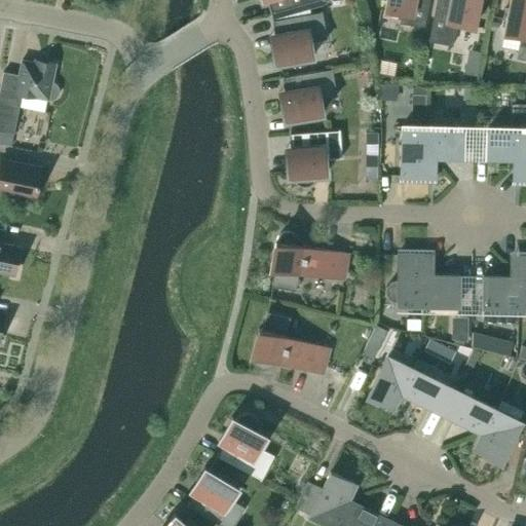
[(263,0),(267,0),(271,12),(309,1),(312,0),(262,0),(263,0)]
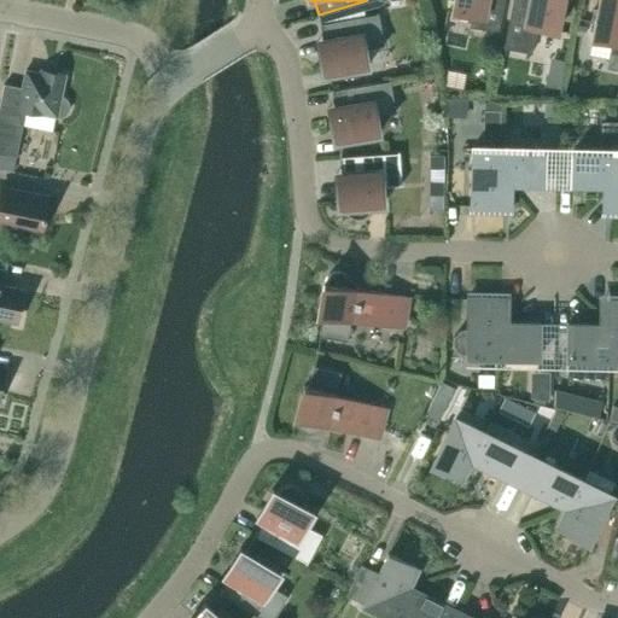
[(472,25),(499,30),(503,0),(455,0),(454,10),(474,13),(472,25)]
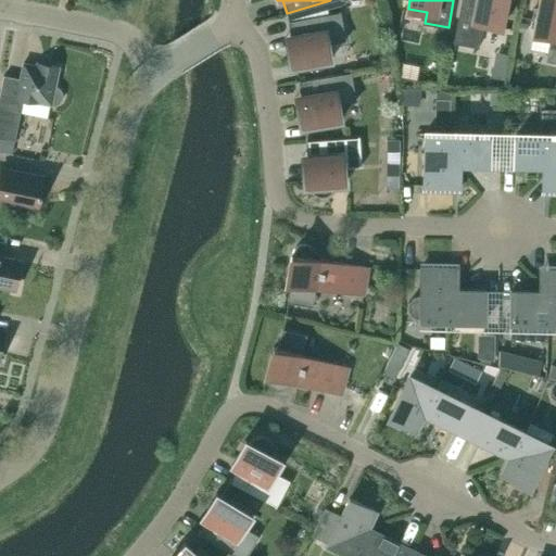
[(463,0),(455,42),(480,47),(484,24),(503,27),(505,13),(508,14),(510,3),(507,2),(507,0),(463,0)]
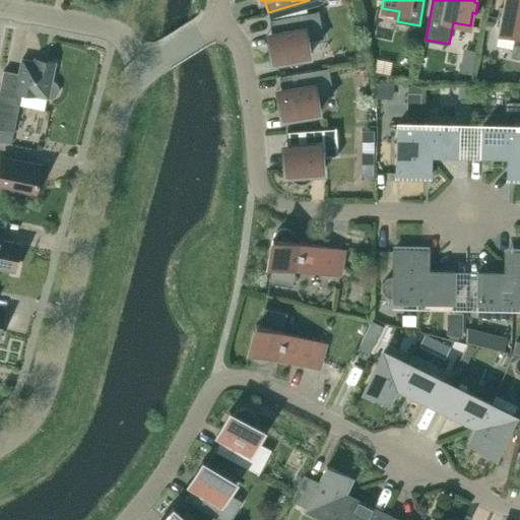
[(499,31),(497,46),(514,50),(513,56),(519,57),(519,0),(505,0),(504,8),(501,7),(499,17),(502,18),(499,31)]
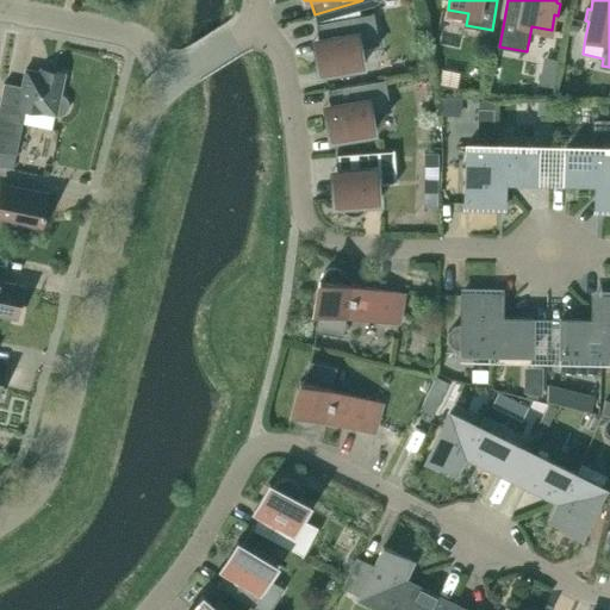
[(361,16),(359,1),(315,14),(315,16),(316,23),(319,39),(313,41),(318,72),(363,63),(361,48),(379,44),(374,12),(372,13),(361,16)]
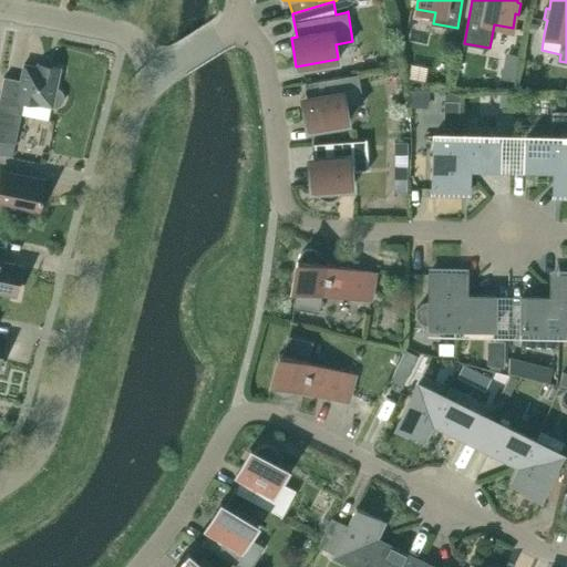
[(4,76),(0,99),(0,153),(13,156),(24,101),(53,107),(57,107),(61,106),(63,103),(66,100),(65,95),(63,92),(61,90),(57,88),(61,68),(39,63),(38,66),(24,64),(21,80),(4,76)]
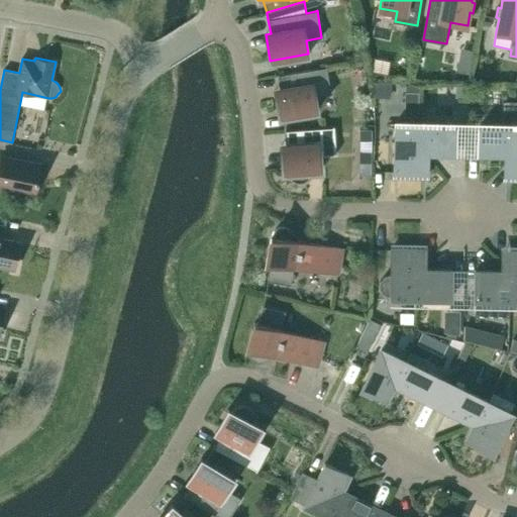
[(470,67),(457,65),(456,73),(469,75),(470,67)]
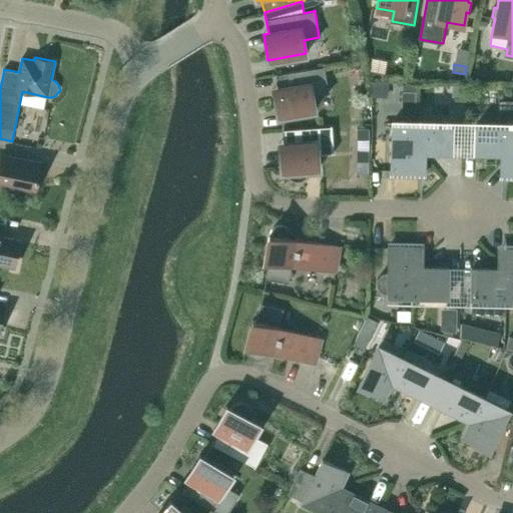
[(273,89),(277,115),(315,109),(313,96),(329,93),(325,66),(323,66),(323,67),(277,75),(277,73),(276,74),(278,88),(273,89)]
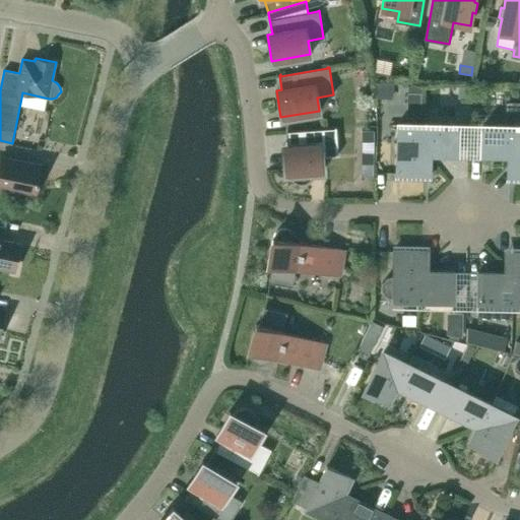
[(393,84),(374,84),(377,100),(392,100),(393,85),(393,84)]
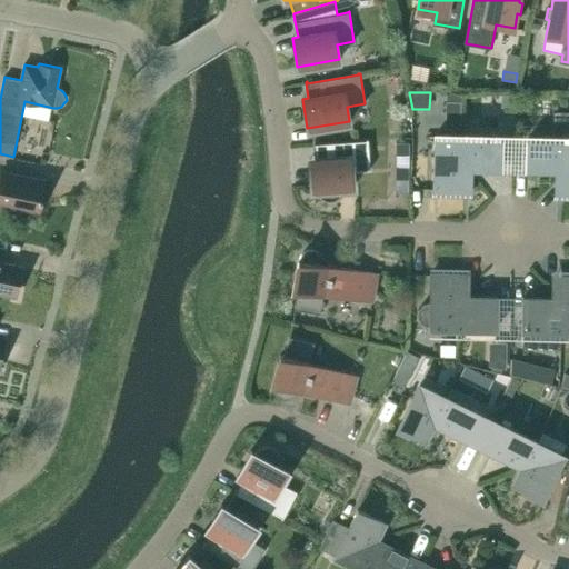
[(513,112),(503,112),(503,127),(513,127),(513,112)]
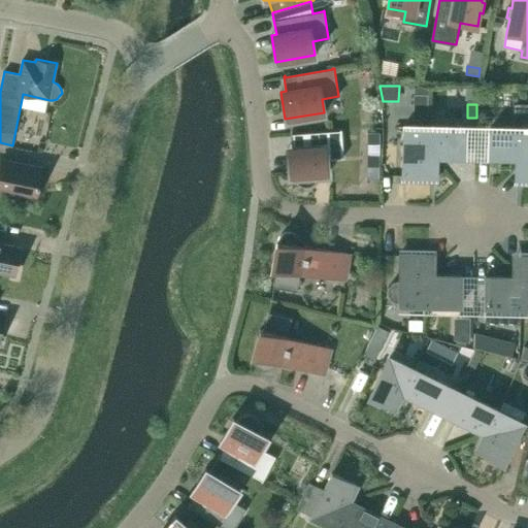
[(429,158),(429,127),(403,127),(402,177),(429,178),(429,158)]
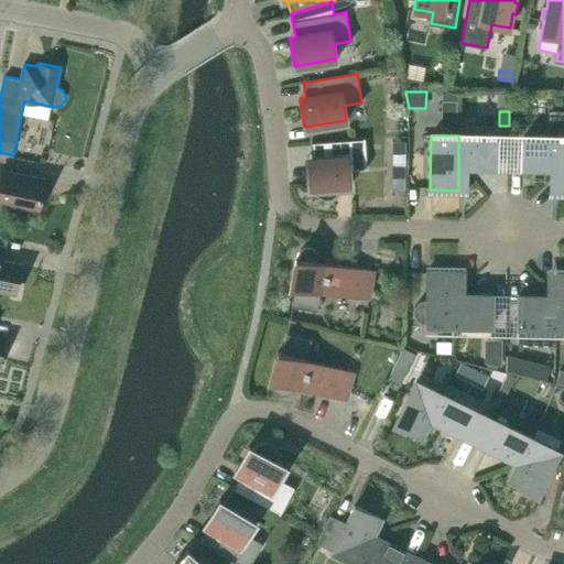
[(458,169),(496,169),(497,137),(458,136),(458,169)]
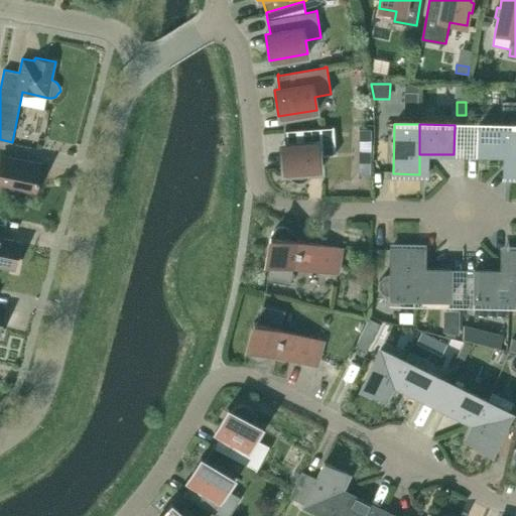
[(513,126),(479,125),(478,155),(512,156),(513,126)]
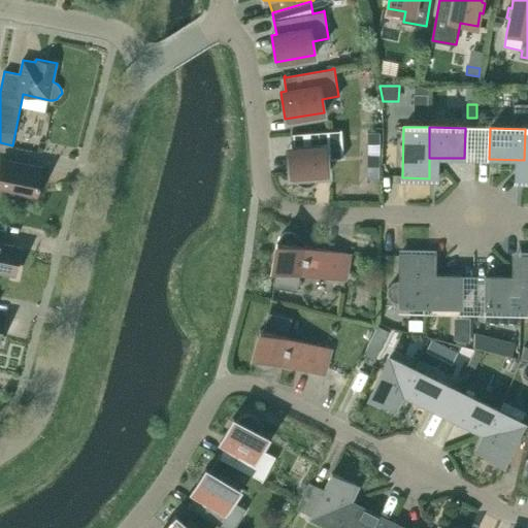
[(289,175),(294,175),(295,178),(296,180),(297,183),(300,185),(303,187),(305,187),(307,187),(309,187),(311,186),(315,184),(317,180),(319,177),(319,175),(319,173),(329,172),(328,159),(344,158),(341,129),(340,129),(340,130),(292,134),(292,133),(291,133),(292,147),(287,147),(289,175)]
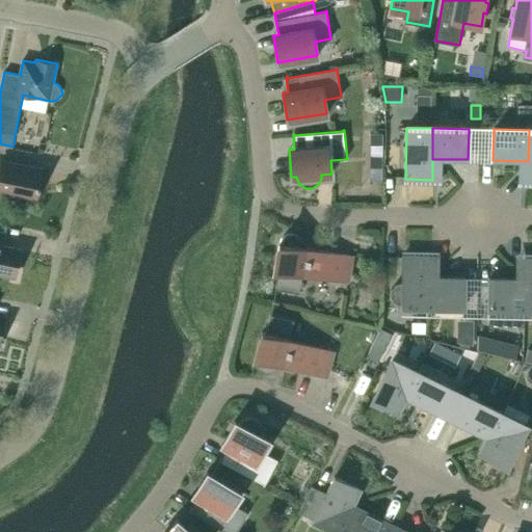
[(370,147),(382,147),(382,134),(370,133),(370,147)]
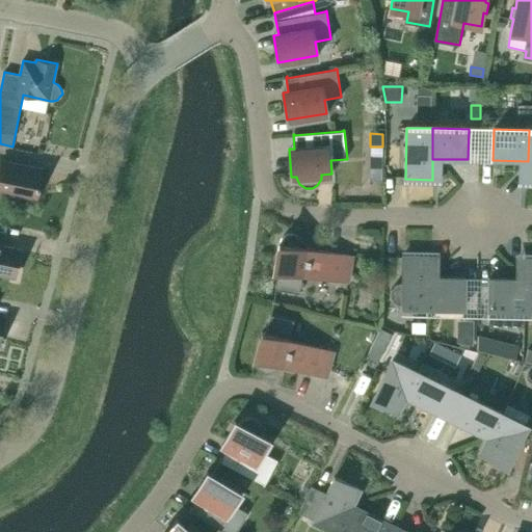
[(1,161),(0,164),(0,192),(36,200),(43,169),(1,161)]
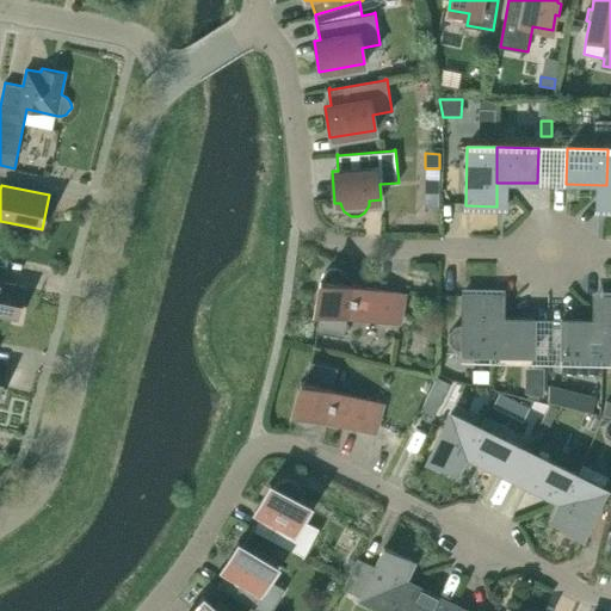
[(0,313),(18,318),(24,287),(0,282),(0,279),(2,267),(0,266),(0,313)]
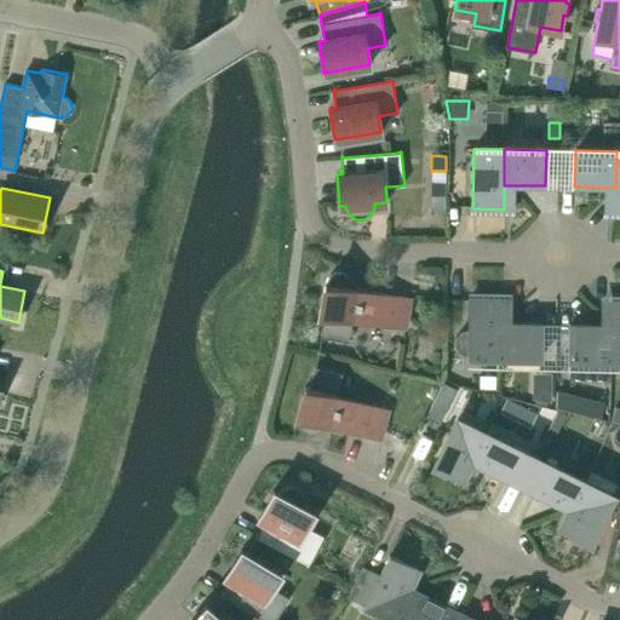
[(325,316),(321,338),(350,342),(354,321),(406,328),(411,298),(354,288),(354,286),(352,281),(351,280),(350,277),(349,276),(345,273),(340,273),(338,273),(336,273),(333,274),(332,275),(328,277),(326,282),(326,285),(321,315),(325,316)]
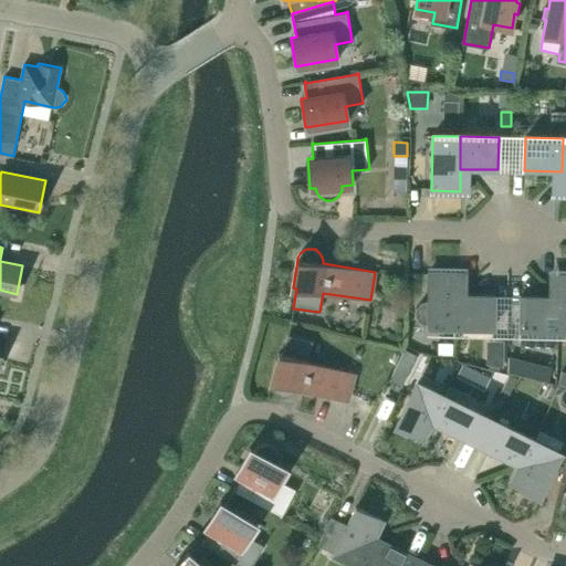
[(428,326),(456,327),(456,293),(458,293),(458,272),(429,271),(429,302),(425,302),(420,304),(418,308),(417,313),(417,317),(420,321),(423,323),(428,324),(428,326)]
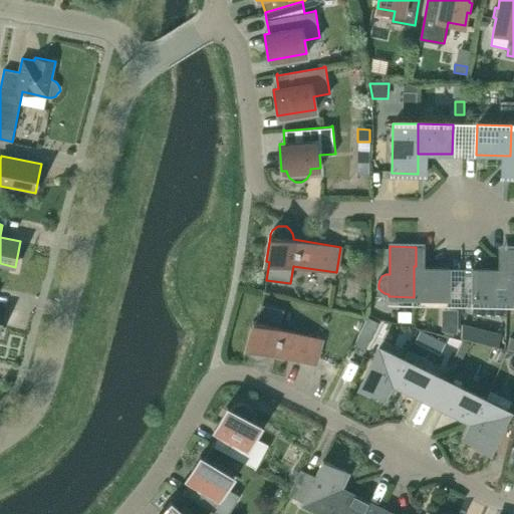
[(416,266),(414,266),(414,297),(449,298),(449,268),(416,267),(416,266)]
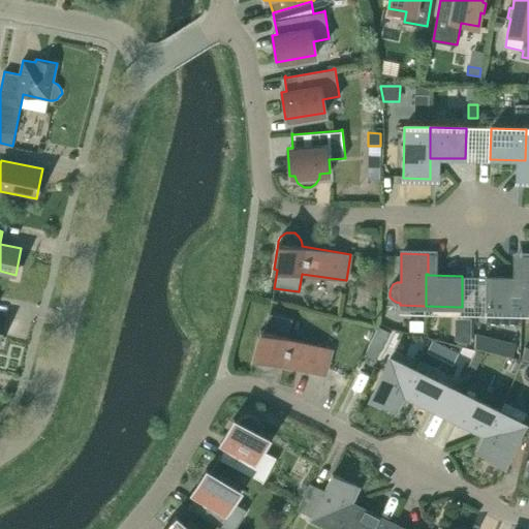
[(510,308),(523,308),(523,277),(488,276),(487,307),(490,307),(490,317),(510,318),(510,308)]
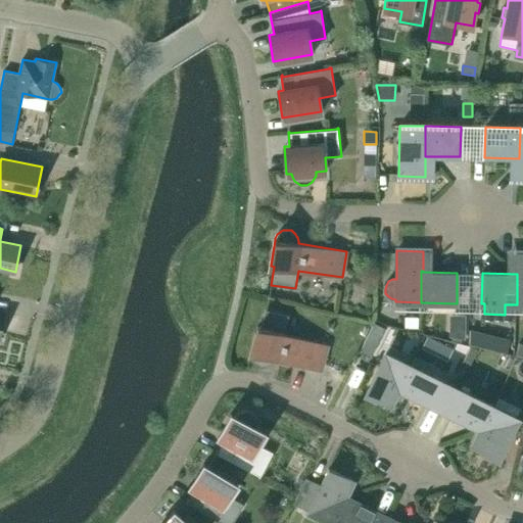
[(257,326),(250,352),(250,353),(250,354),(250,357),(251,359),(251,361),(252,362),(253,363),(255,365),(257,366),(258,367),(260,367),(263,367),(266,367),(268,366),(270,365),(272,363),(272,362),(273,361),(273,360),(274,359),(321,371),(328,345),(284,334),(289,316),(266,310),(260,327),(257,326)]
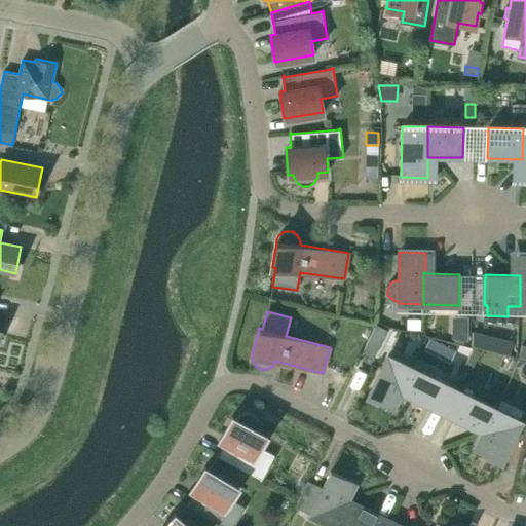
[(468,316),(452,316),(452,338),(468,341),(468,316)]
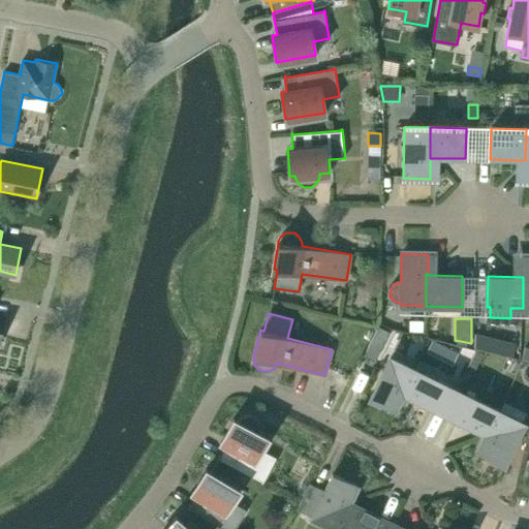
[(408,319),(408,331),(422,332),(423,319),(408,319)]
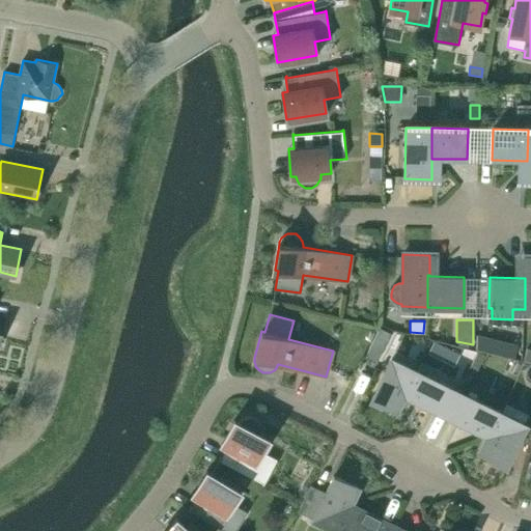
[(380,328),(365,358),(375,363),(391,333),(380,328)]
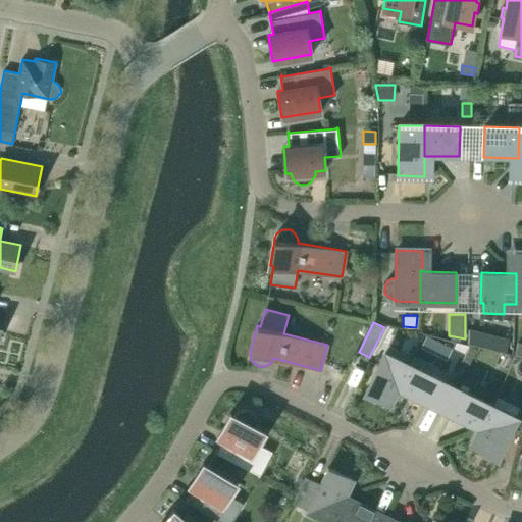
[(485,333),(469,330),(469,344),(482,347),(485,333)]
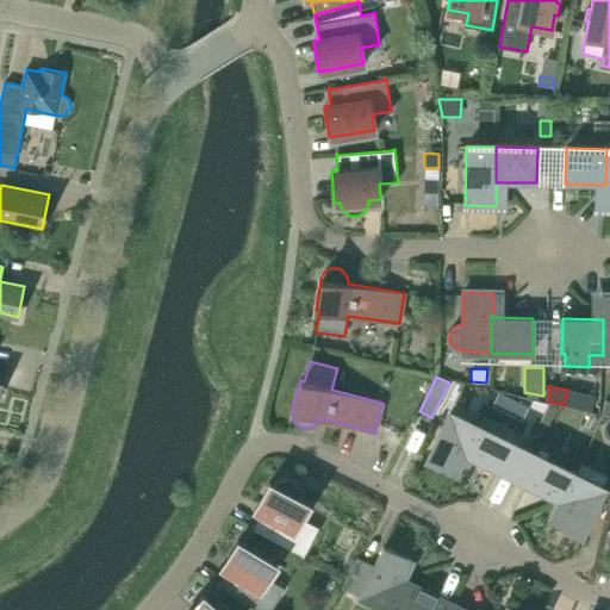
[(455,473),(465,454),(479,425),(478,425),(450,411),(448,416),(427,459),(455,473)]
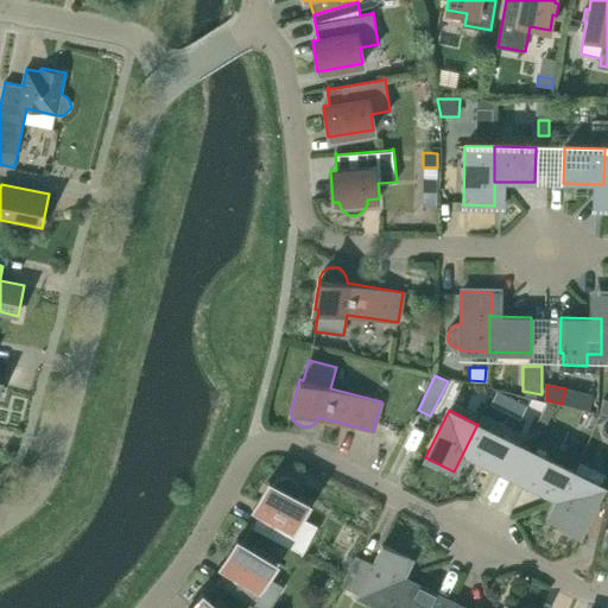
[(463,453),(511,476),(525,448),(477,424),(463,453)]
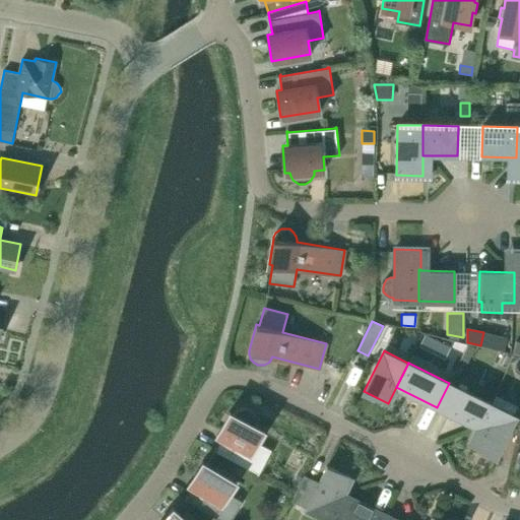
[(478,428),(491,403),(449,383),(437,407),(478,428)]
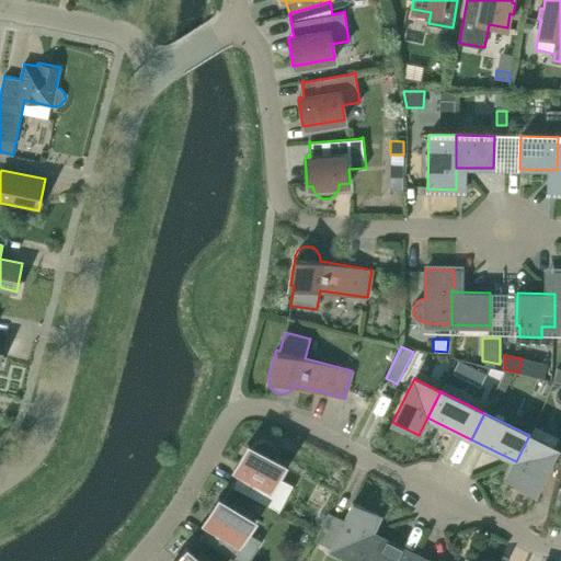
[(530,435),(529,435),(516,461),(507,479),(534,492),(553,453),(556,448),(530,435)]
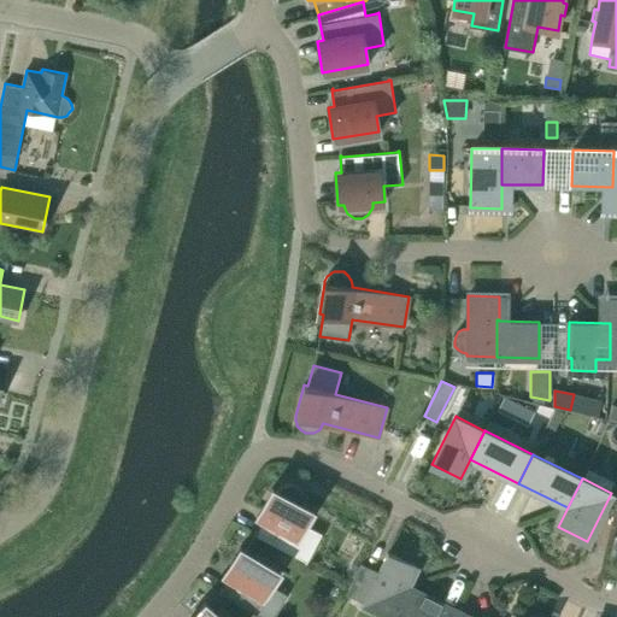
[(305,563),(306,563),(323,534),(306,524),(313,510),(304,505),(304,503),(305,500),(305,497),(304,494),(304,492),(301,489),(299,487),(297,486),(294,485),(293,483),(288,483),(286,485),(283,486),(282,486),(280,488),(278,489),(277,491),(272,488),(257,517),(263,519),(254,535),(256,536),(256,534),(306,560),(305,563)]
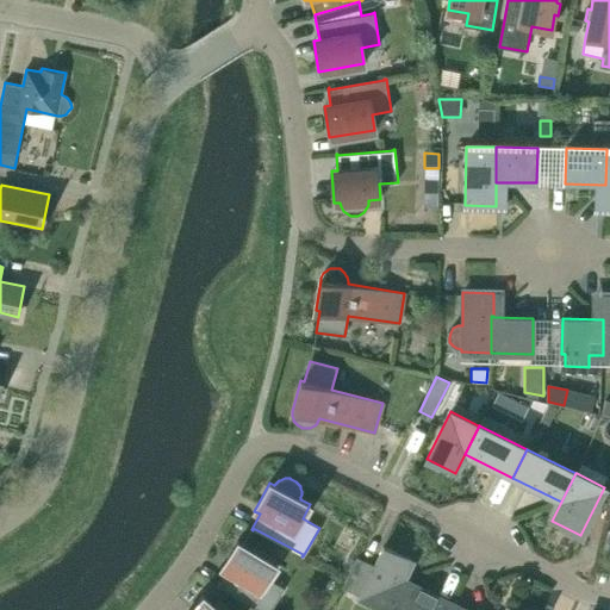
[(271,609),(285,589),(268,578),(277,565),(237,541),(222,568),(226,572),(217,586),(218,587),(219,585),(259,609),(271,609)]
